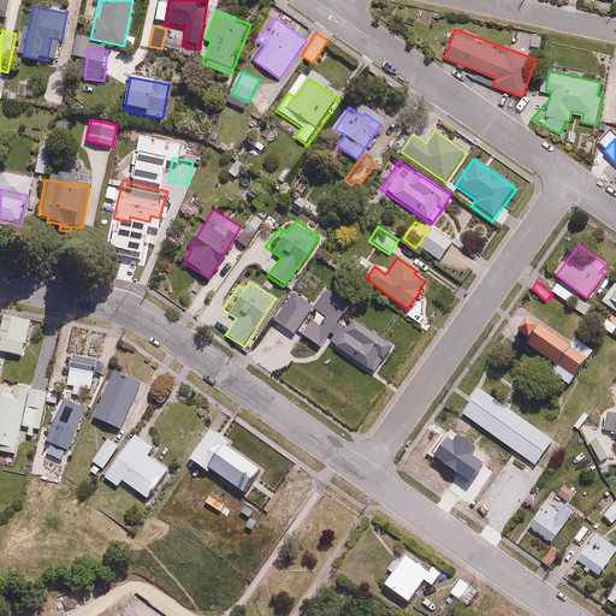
[(615,283),(604,302),(615,309),(615,283)]
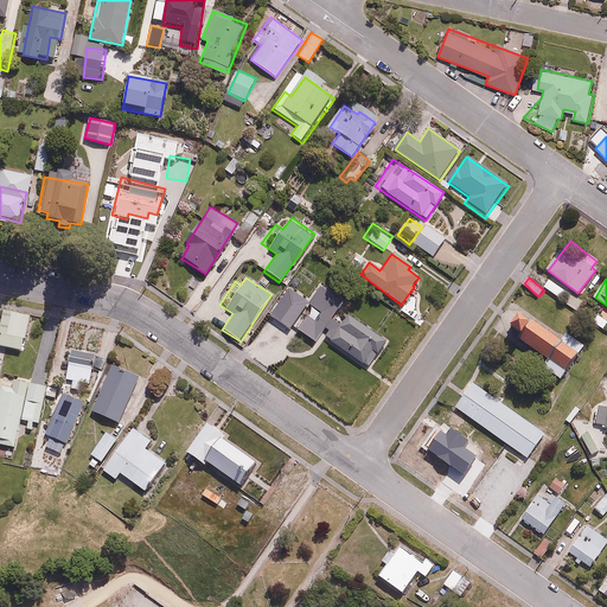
[(567,292),(549,280),(543,288),(561,300),(567,292)]
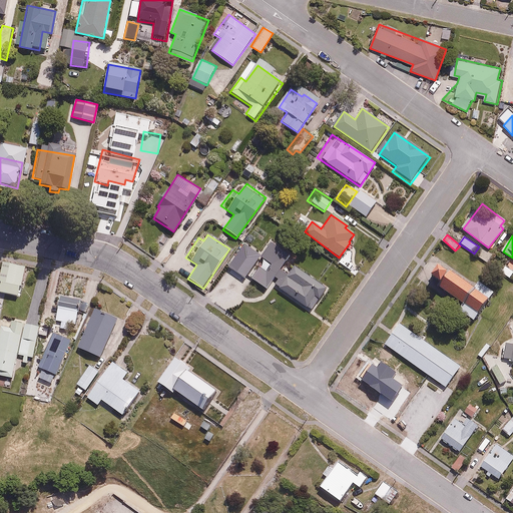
[(286,277),(279,288),(310,309),(326,286),(291,262),(287,267),(278,261),(272,268),(286,277)]
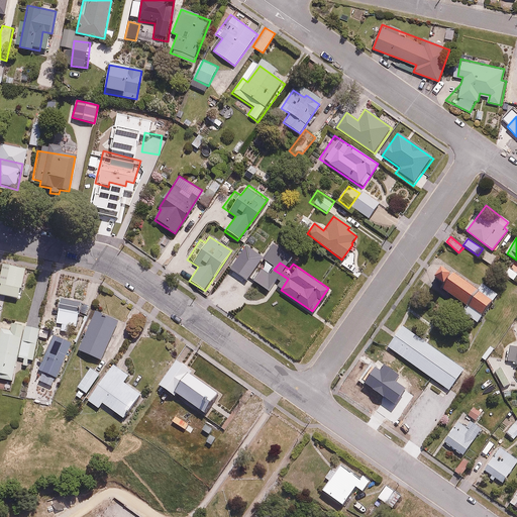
[(516,276),(516,266),(512,263),(505,275),(515,280),(516,276)]
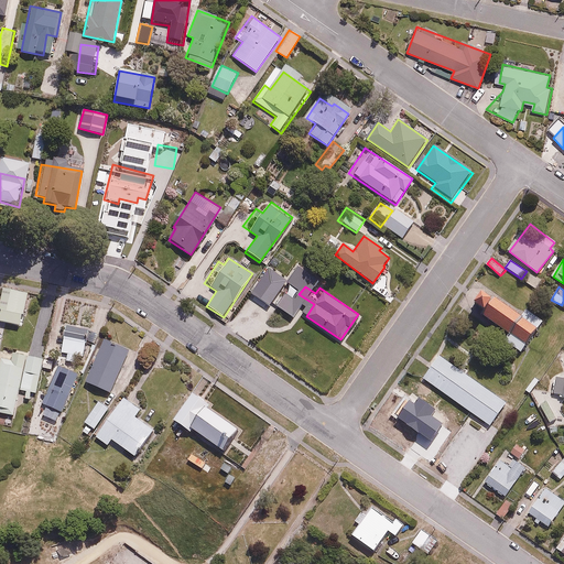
[(28,293),(1,289),(0,295),(0,310),(24,314),(28,293)]
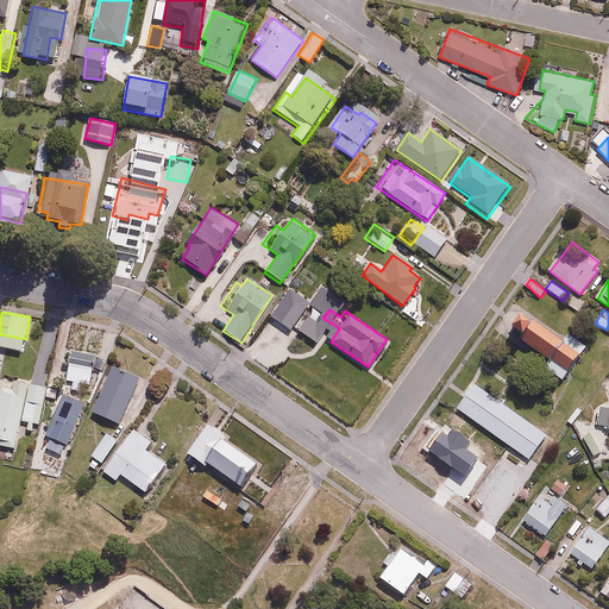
[(521,315),(509,333),(569,372),(581,355),(521,315)]
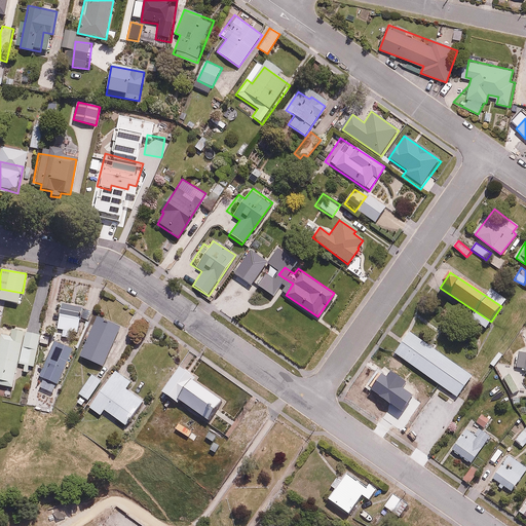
[(79,307),(61,305),(59,333),(76,335),(79,307)]
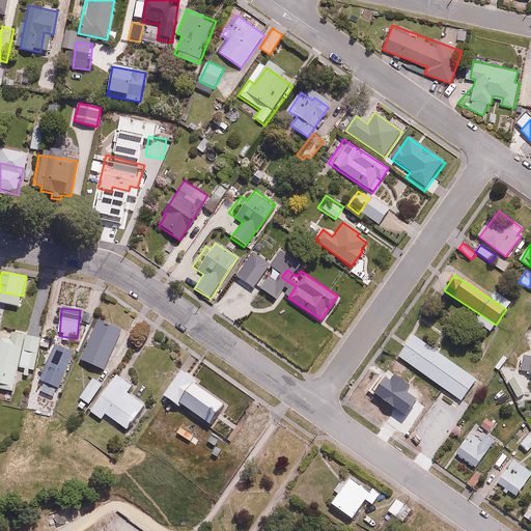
[(121,332),(99,320),(79,360),(102,371),(121,332)]
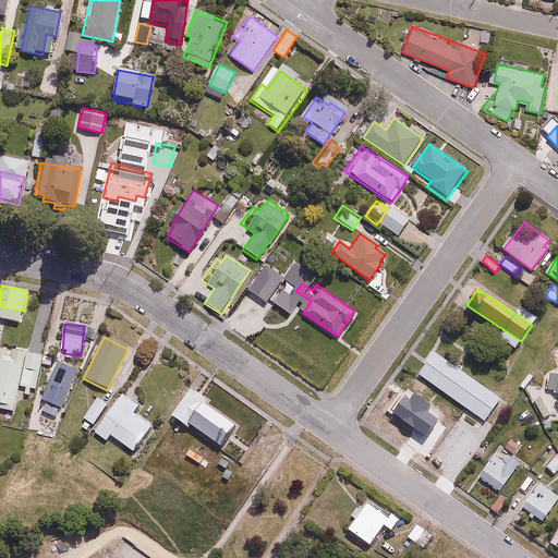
[(557,370),(547,370),(547,390),(556,390),(556,395),(557,395),(557,347),(556,348),(557,370)]
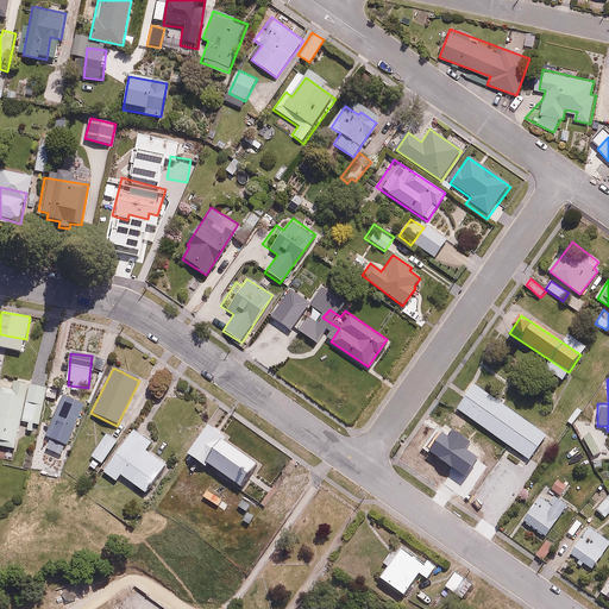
[(6,393),(0,391),(0,446),(13,450),(19,421),(27,422),(25,431),(31,432),(32,425),(37,426),(45,388),(8,380),(6,393)]
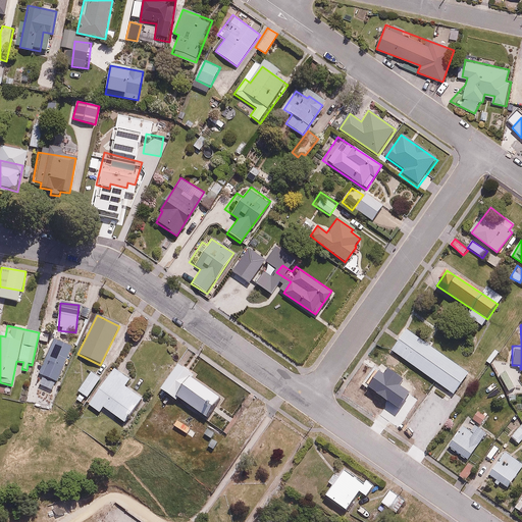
[(471,371),(406,328),(393,350),(457,393),(471,371)]
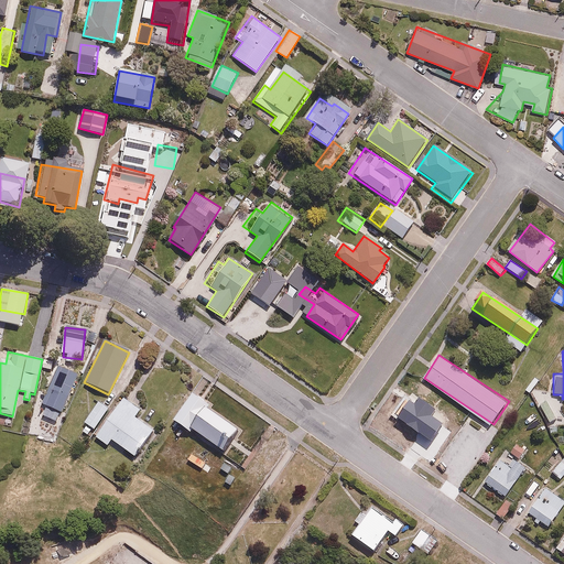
[(79,377),(60,367),(43,404),(64,413),(79,377)]
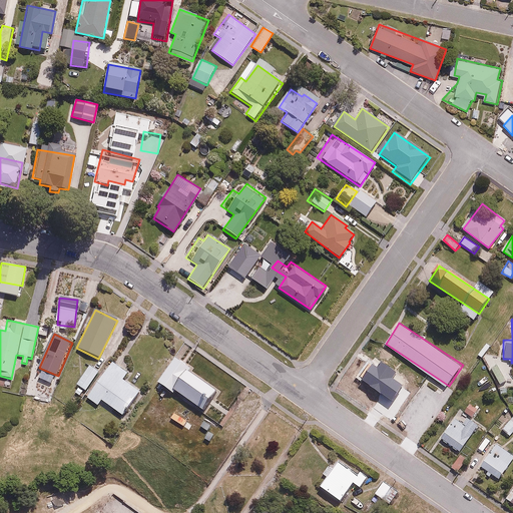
[(189,369),(174,358),(156,383),(165,390),(153,405),(167,415),(181,397),(204,414),(219,394),(188,371),(189,369)]
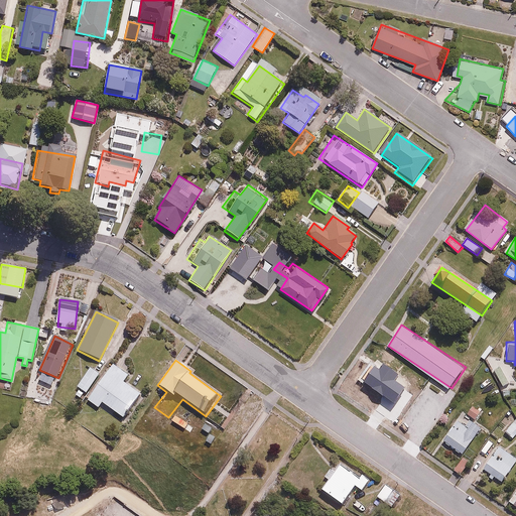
[(501,366),(492,370),(500,389),(509,385),(501,366)]
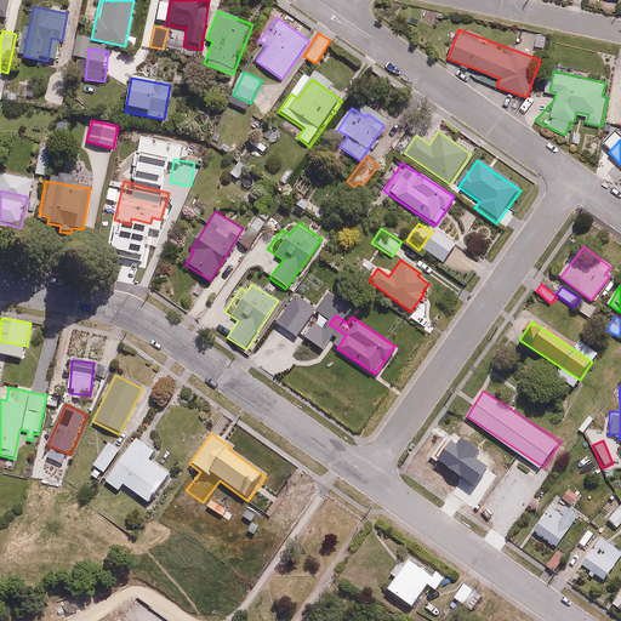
[(110,443),(89,473),(97,479),(119,450),(110,443)]
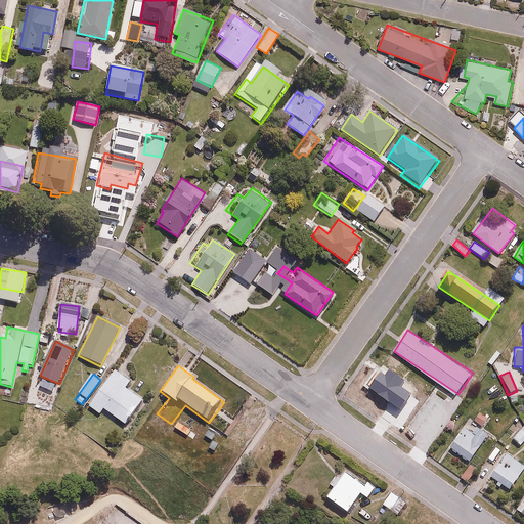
[(125,384),(110,374),(89,406),(98,412),(101,408),(125,424),(142,397),(124,386),(125,384)]
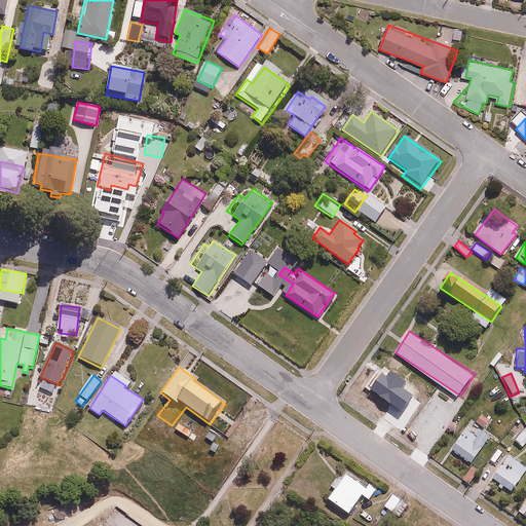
[(494,420),(482,411),(474,422),(486,431),(494,420)]
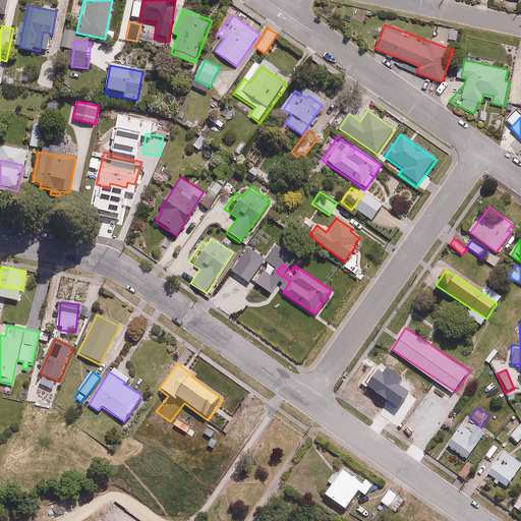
[(484,431),(464,419),(448,447),(468,459),(484,431)]
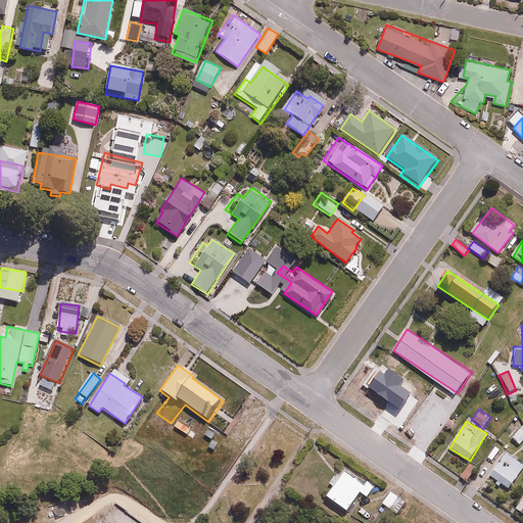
[(522,437),(522,421),(511,436),(518,443),(522,437)]
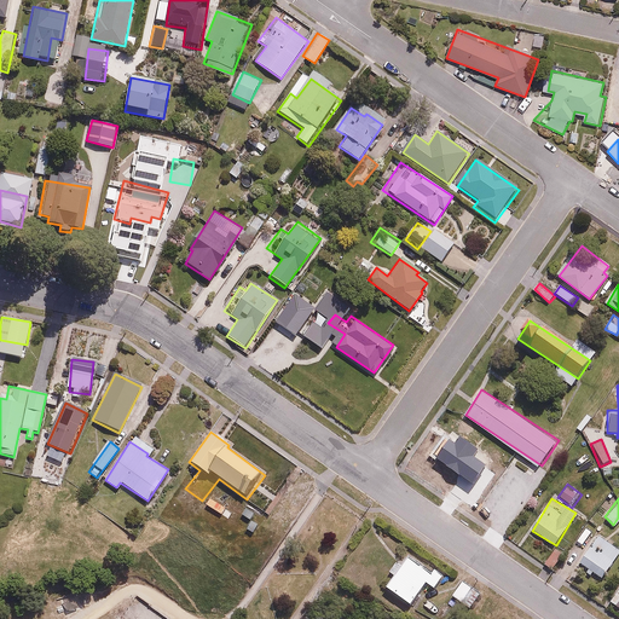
[(618,556),(618,550),(596,533),(578,557),(603,577),(618,556)]
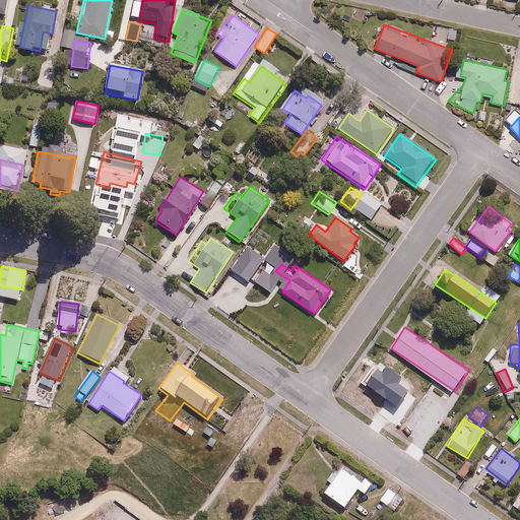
[(369,478),(342,464),(337,473),(333,471),(327,483),(330,485),(325,495),(348,508),(359,490),(362,492),(369,478)]
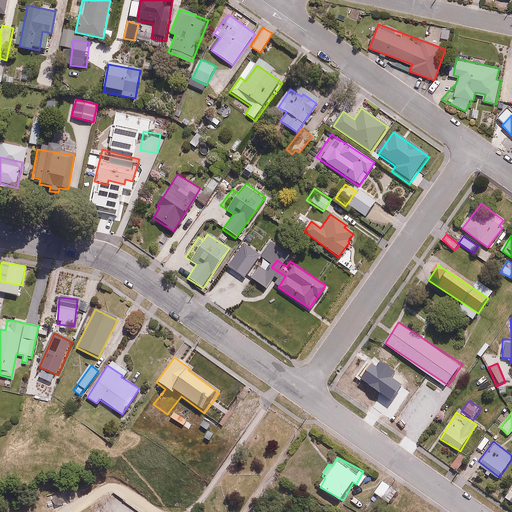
[(397,489),(382,479),(374,492),(390,502),(397,489)]
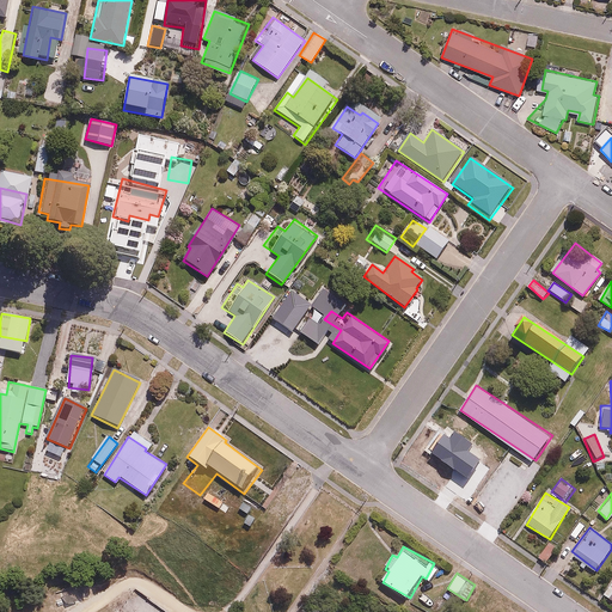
[(611,579),(600,594),(611,603),(611,579)]
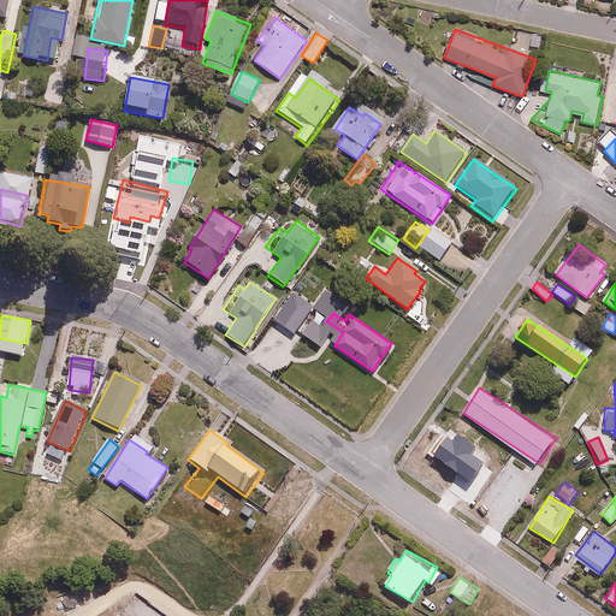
[(170,615),(160,609),(136,593),(130,600),(118,615),(170,615)]
